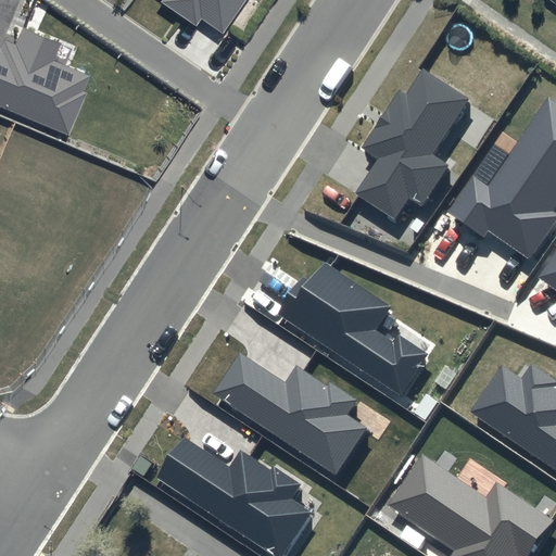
[(245,0),(162,0),(161,2),(196,26),(200,20),(223,35),(245,0)]
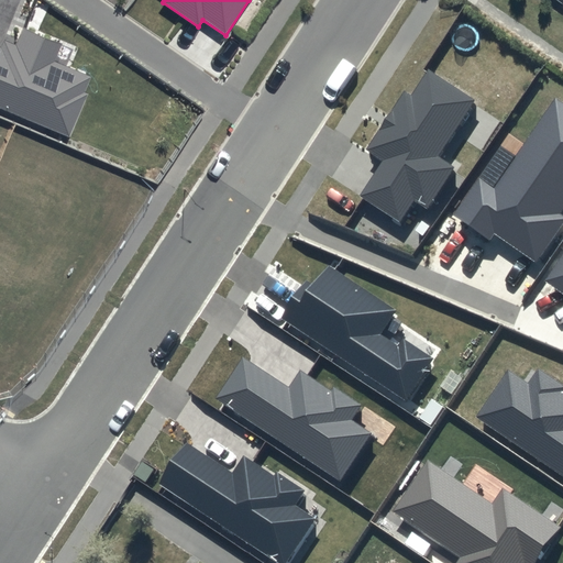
[(62,43),(23,26),(15,44),(4,40),(1,47),(0,46),(0,107),(70,136),(88,94),(85,92),(91,77),(54,62),(62,43)]
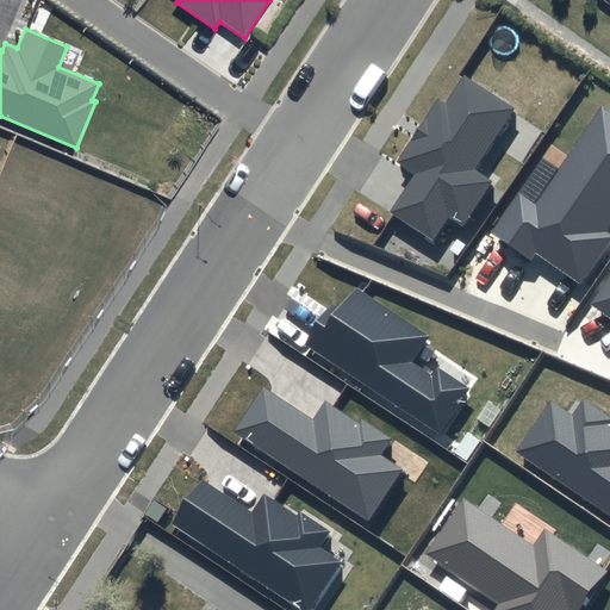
[(516,107),(464,74),(446,101),(439,97),(397,162),(415,174),(391,212),(433,240),(448,216),(462,225),(492,180),(475,169),(516,107)]
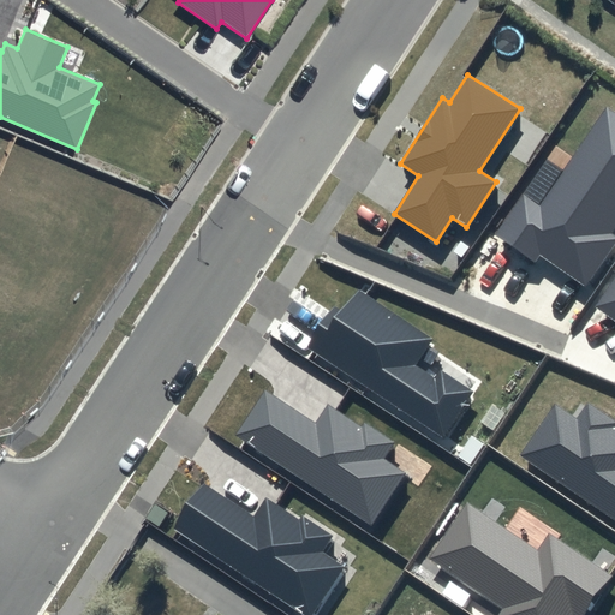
[(614,226),(614,113),(607,108),(541,204),(524,192),(494,234),(535,262),(539,255),(585,287),(614,243),(614,234),(611,232),(614,226)]
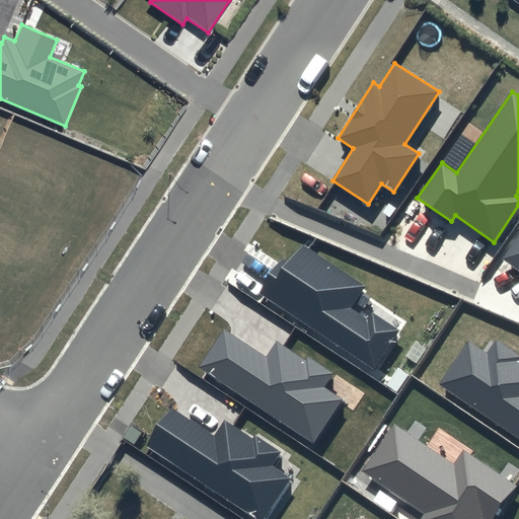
[(518,236),(504,260),(518,270),(518,236)]
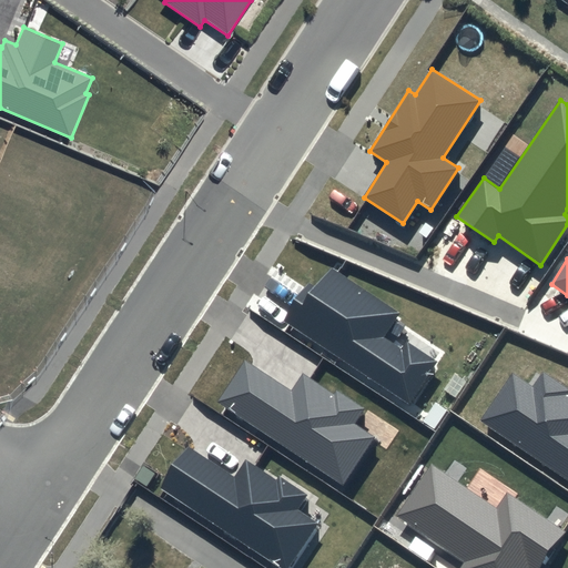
[(402,312),(333,265),(315,291),(311,287),(286,322),(411,405),(439,361),(406,338),(401,347),(385,337),(402,312)]
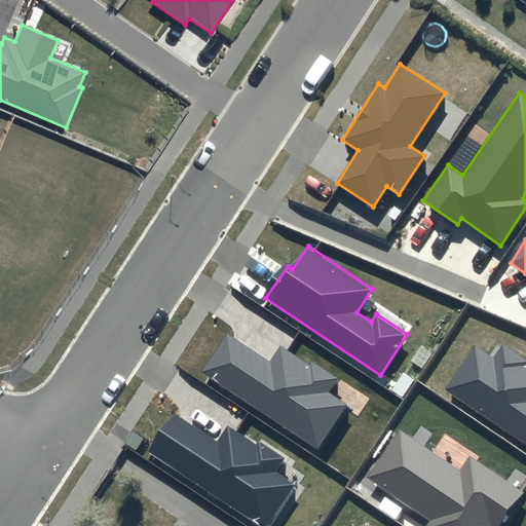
[(270,364),(227,335),(202,372),(318,449),(348,405),(330,392),(339,379),(311,361),(308,365),(280,347),(270,364)]
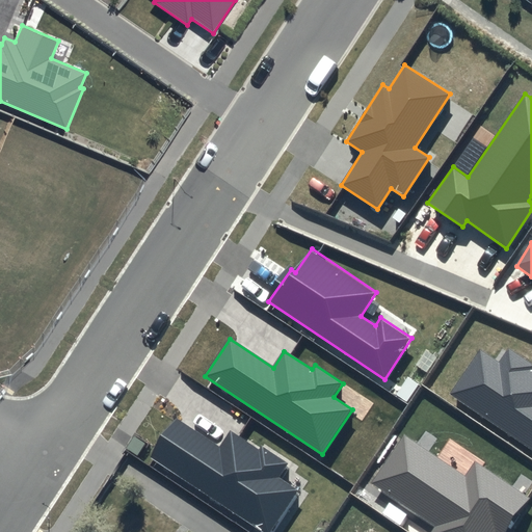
[(499,362),(480,349),(450,393),(531,449),(531,370),(531,368),(531,364),(508,348),(499,362)]
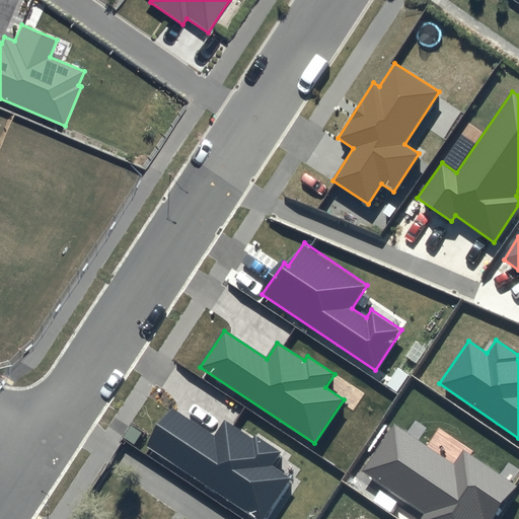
[(214,436),(173,410),(148,446),(254,518),(267,518),(294,479),(272,464),(280,452),(254,435),(251,439),(224,421),(214,436)]
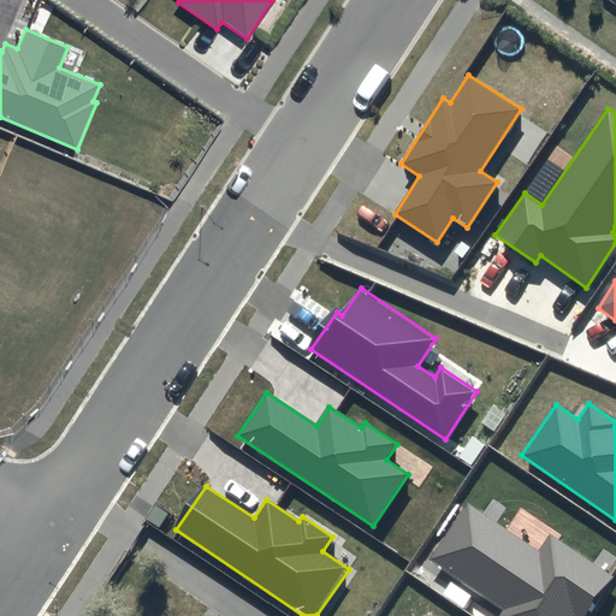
[(538,551),(467,504),(430,560),(504,610),(499,615),(590,615),(615,578),(550,533),(538,551)]
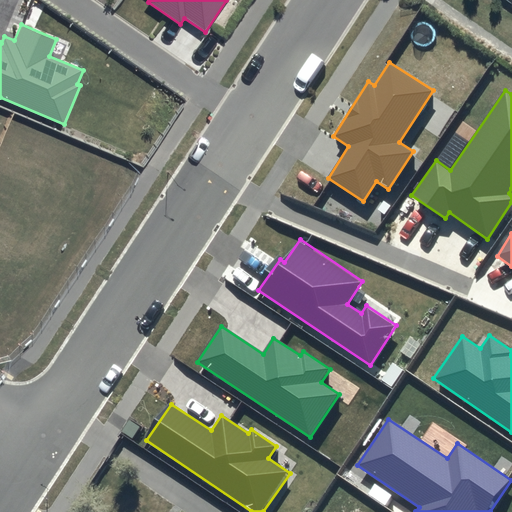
All buildings are outlined.
